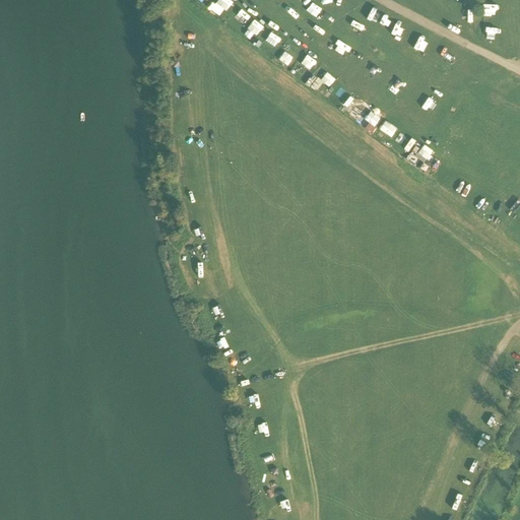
[(223,8),(228,10),(233,2),(229,0),(216,0),(211,10),(219,15),(223,8)]
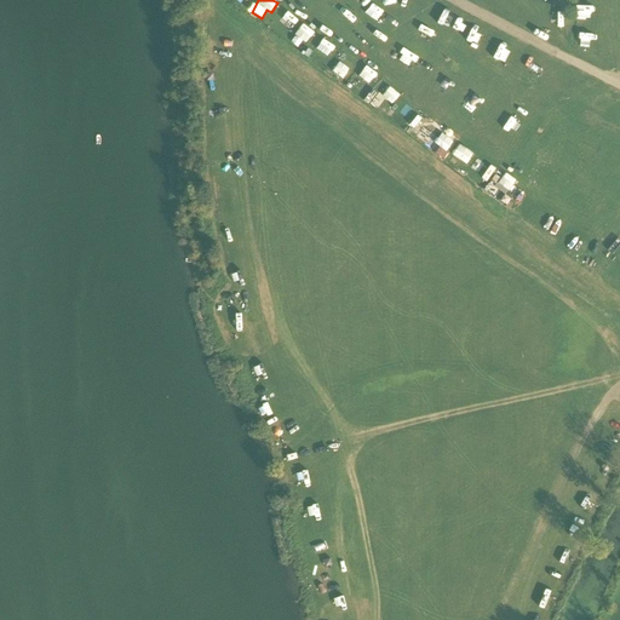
[(296,34),(306,41),(315,30),(303,23),(296,34)]
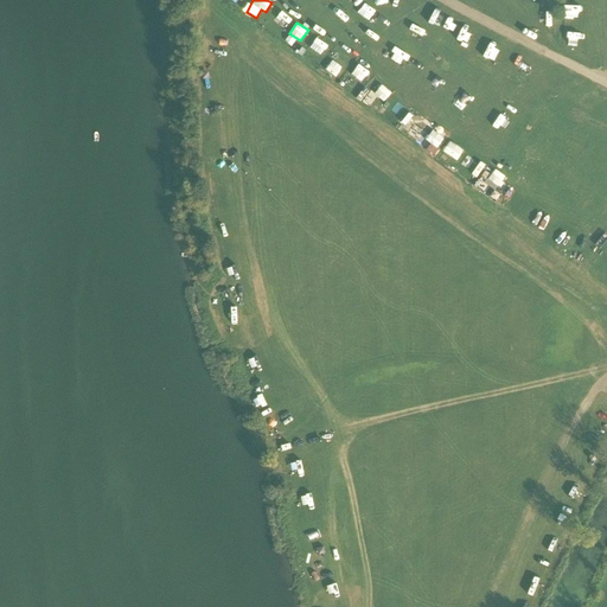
[(318,65),(325,56),(314,48),(307,57),(318,65)]
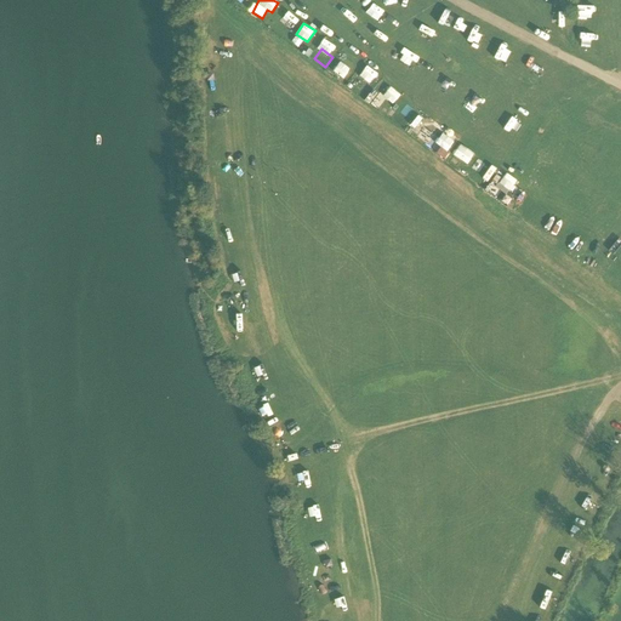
[(334,73),(345,81),(353,70),(341,62),(334,73)]
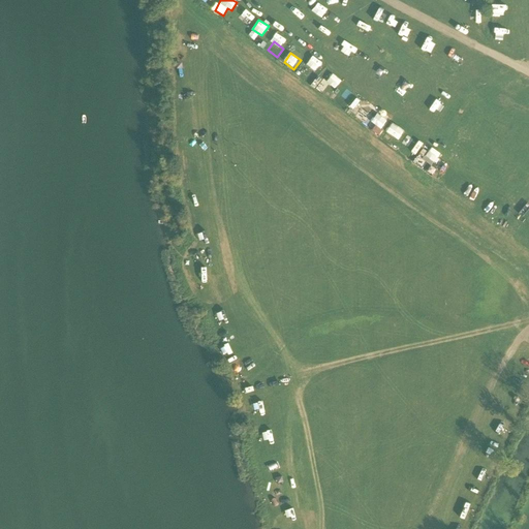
[(306,65),(314,72),(321,64),(313,57),(306,65)]
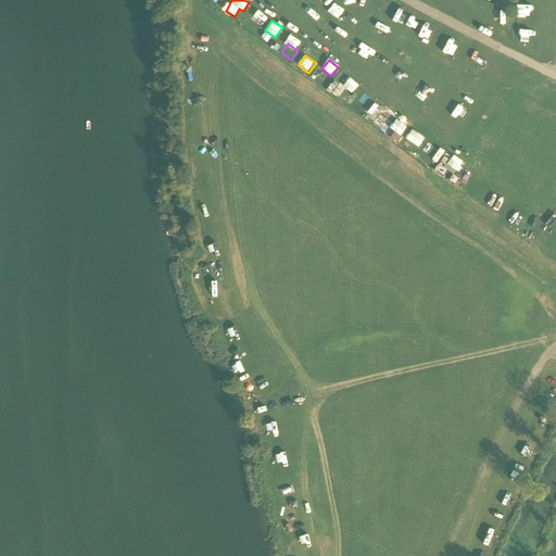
[(348,75),(341,83),(351,90),(357,83),(348,75)]
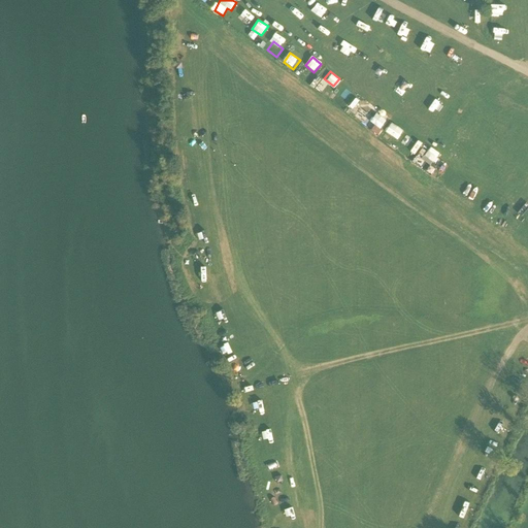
[(341,95),(351,101),(356,93),(348,87),(341,95)]
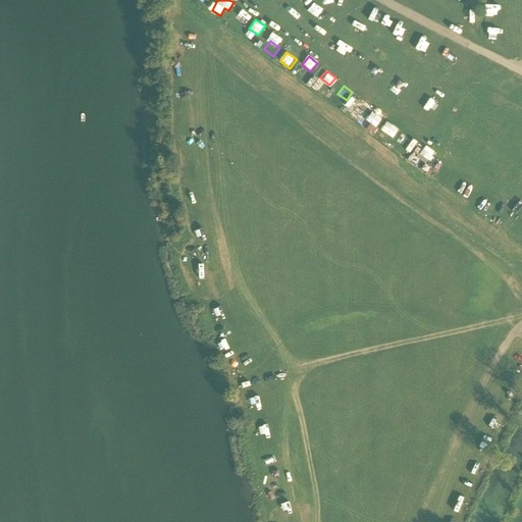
[(375,126),(381,118),(371,111),(365,120),(375,126)]
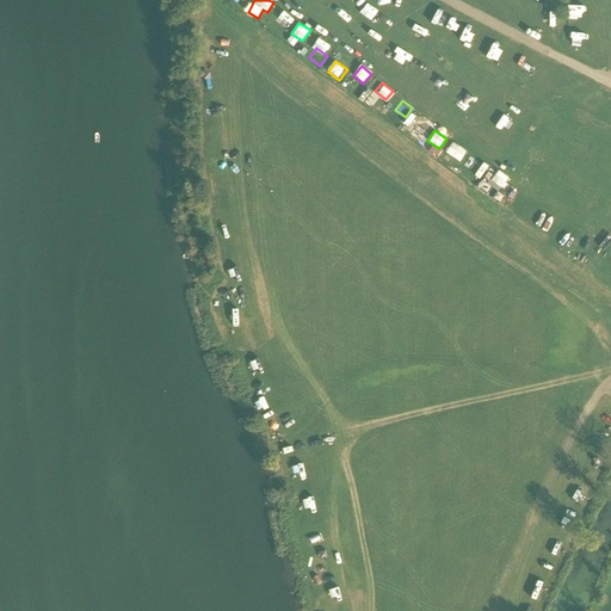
[(443,154),(456,164),(464,153),(451,143),(443,154)]
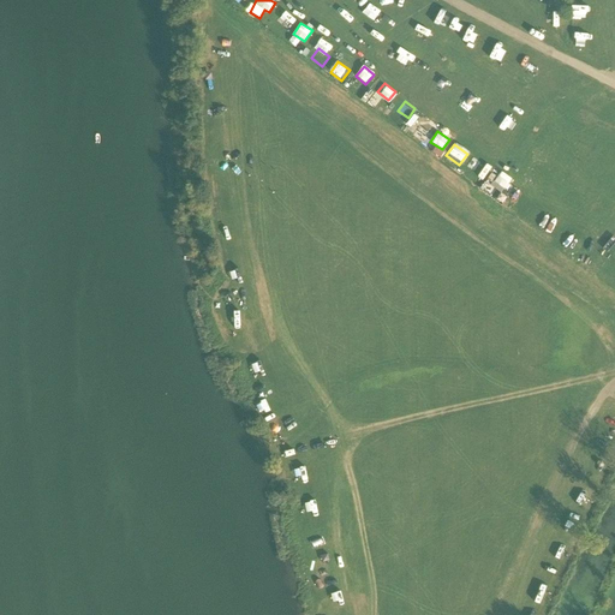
[(501,171),(494,181),(503,187),(511,178),(501,171)]
